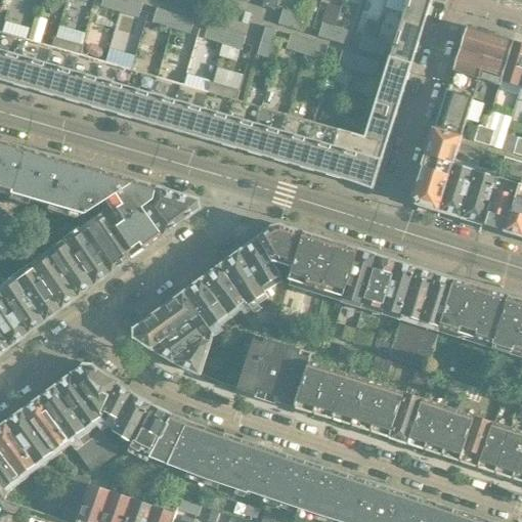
[(120,3),(109,0),(99,0),(98,5),(118,10),(120,3)]
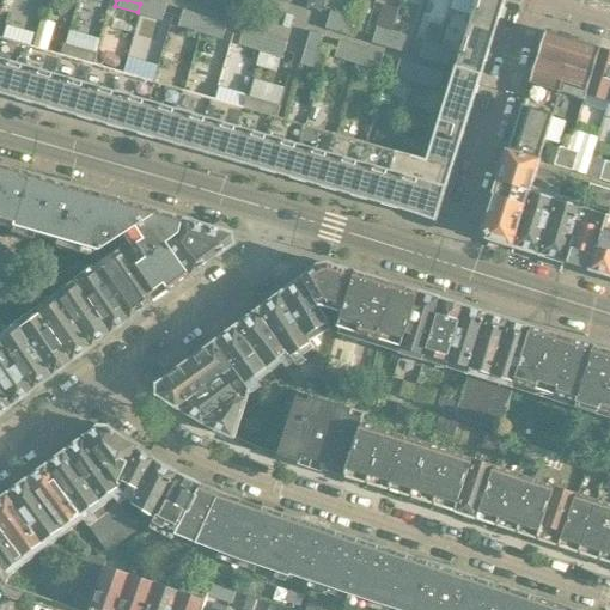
[(165,2),(157,0),(141,0),(140,4),(162,11),(165,2)]
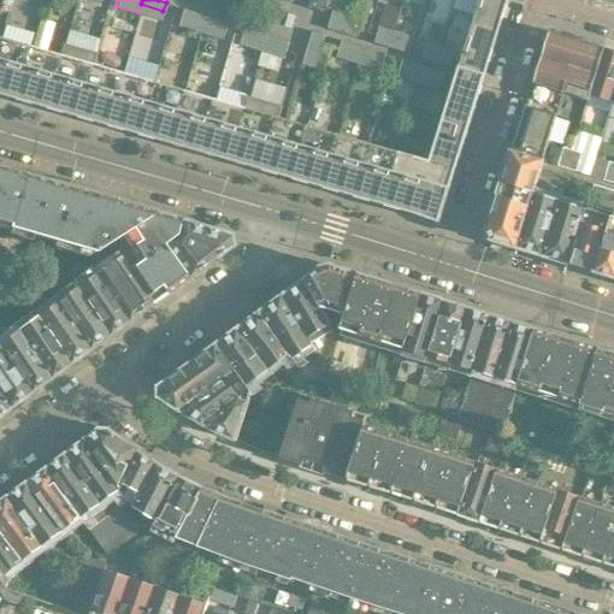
[(307,0),(306,6),(322,11),(324,0),(307,0)]
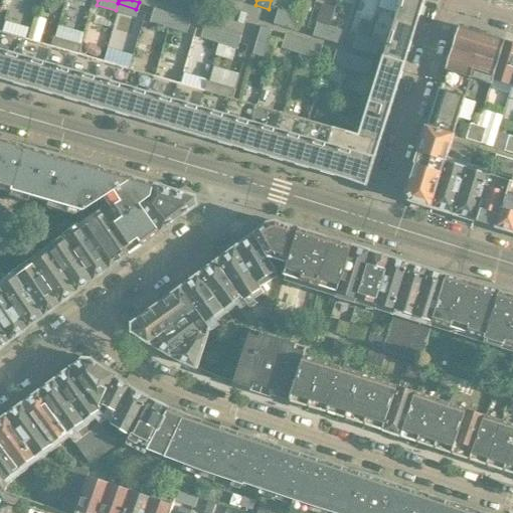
[(397,0),(392,18),(414,25),(421,0),(397,0)]
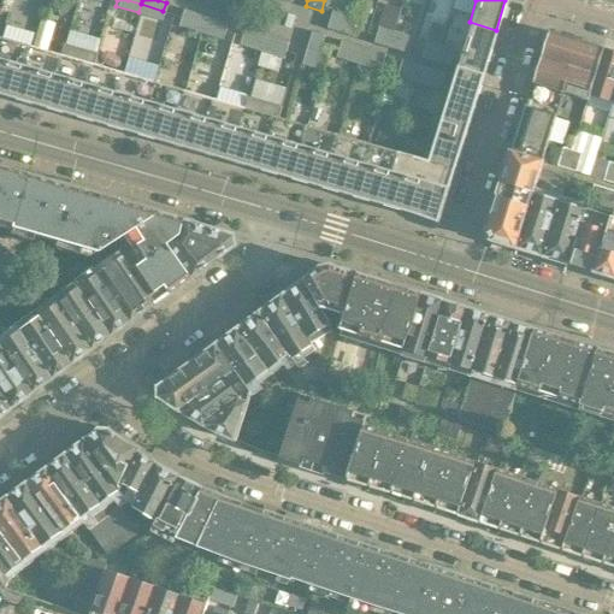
[(163,11),(141,4),(139,12),(160,19),(163,11)]
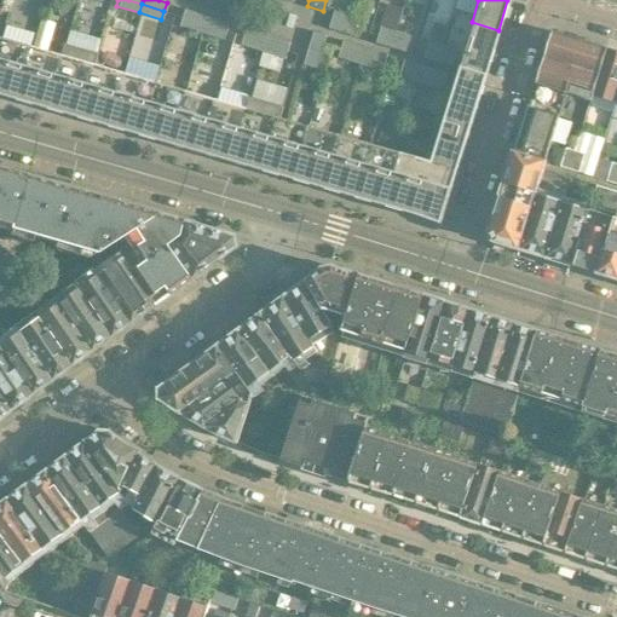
[(206,15),(183,7),(180,16),(202,23),(206,15)]
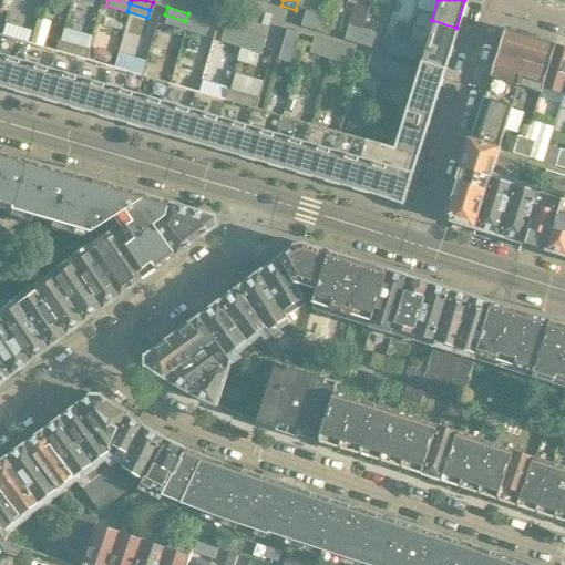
[(318,13),(304,9),(299,24),(312,29),(318,13)]
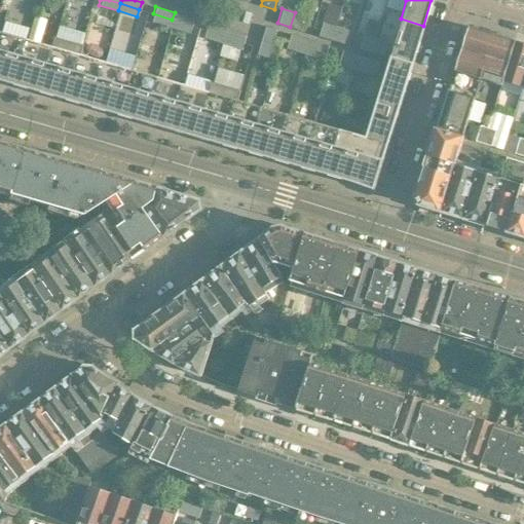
[(193,19),(175,12),(172,20),(191,26),(193,19)]
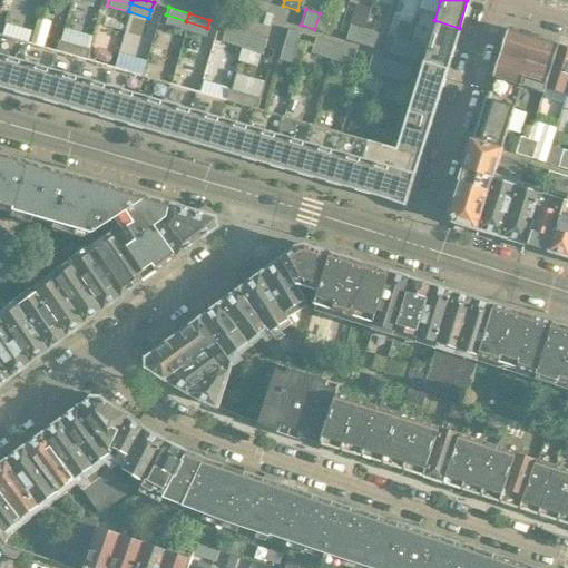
[(334,18),(320,13),(314,29),(329,33),(334,18)]
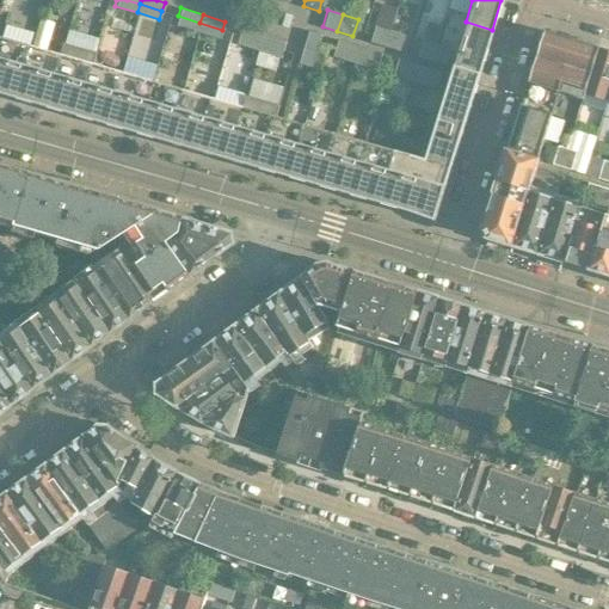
[(200,23),(178,16),(176,24),(197,31),(200,23)]
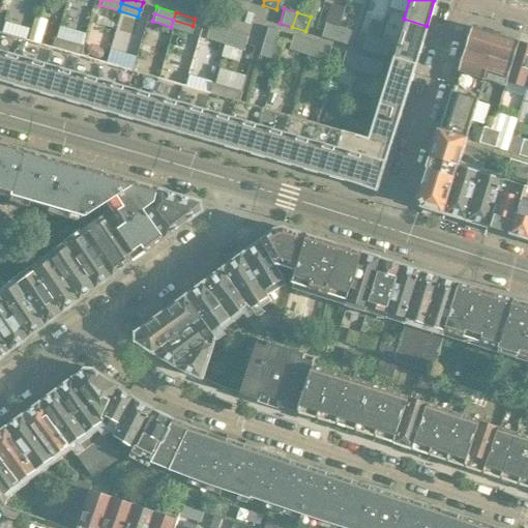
[(427,26),(404,19),(392,58),(414,65),(427,26)]
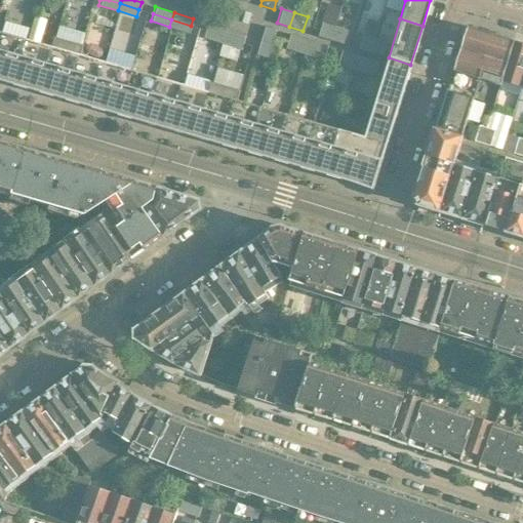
[(191,26),(171,19),(169,27),(188,33),(191,26)]
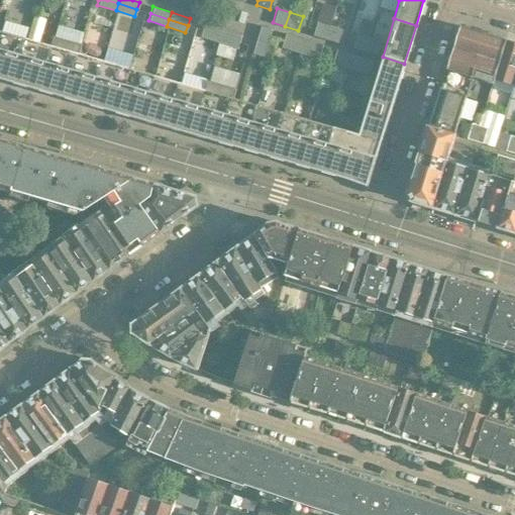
[(316,20),(314,27),(312,34),(324,38),(329,24),(316,20)]
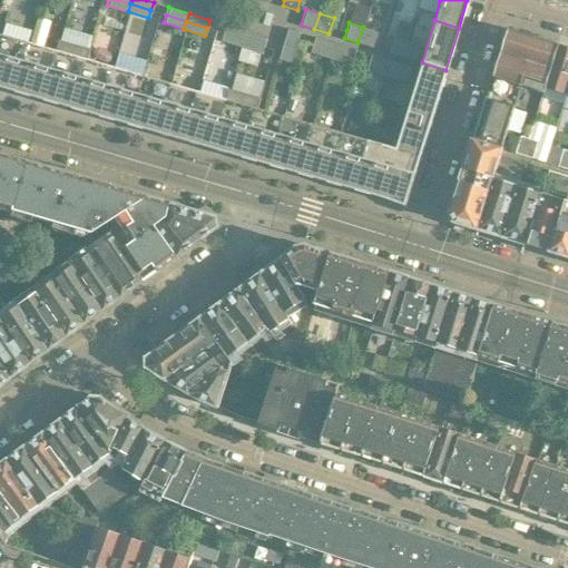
[(245,31),(225,25),(222,32),(243,39),(245,31)]
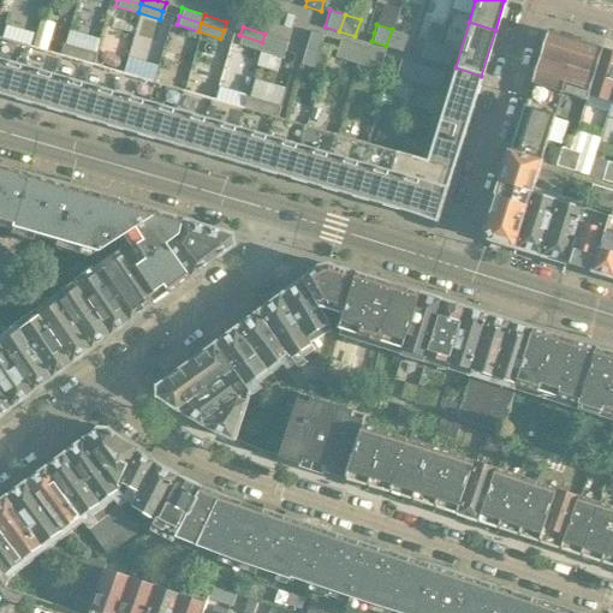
[(408,34),(392,29),(386,46),(402,51),(408,34)]
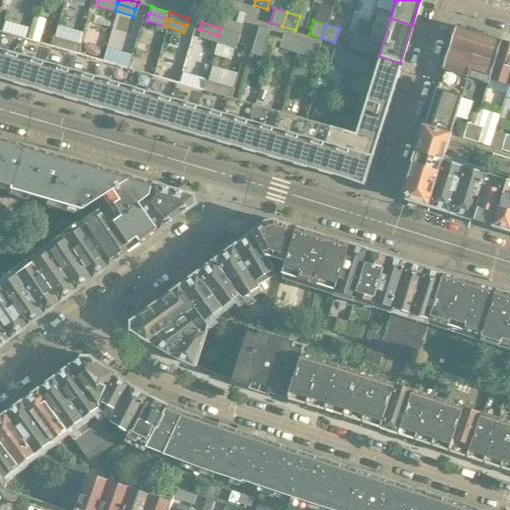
[(455,24),(441,68),(466,76),(480,32),(455,24)]
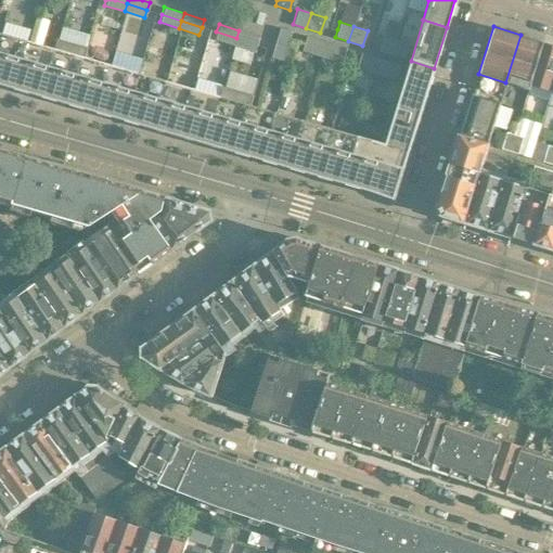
[(291,30),(279,27),(274,41),(286,46),(291,30)]
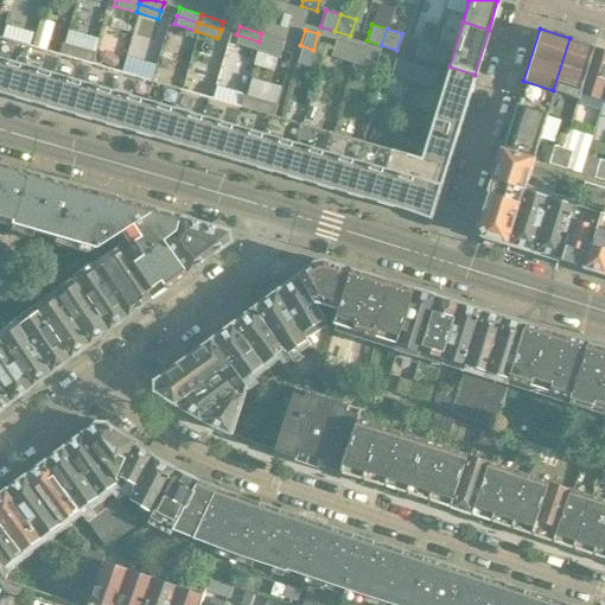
[(282,39),(261,33),(259,42),(280,49),(282,39)]
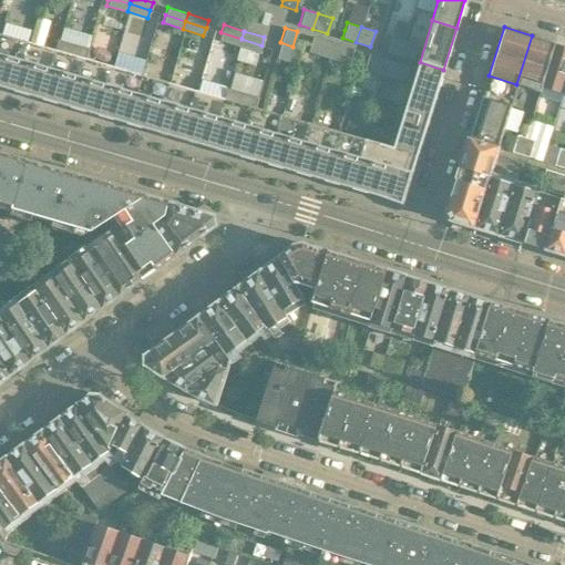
[(242,39),(221,32),(218,40),(239,47),(242,39)]
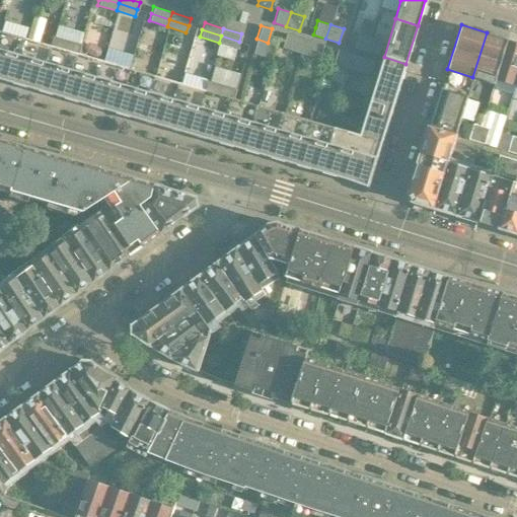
[(25,39),(0,30),(0,79),(12,83),(25,39)]
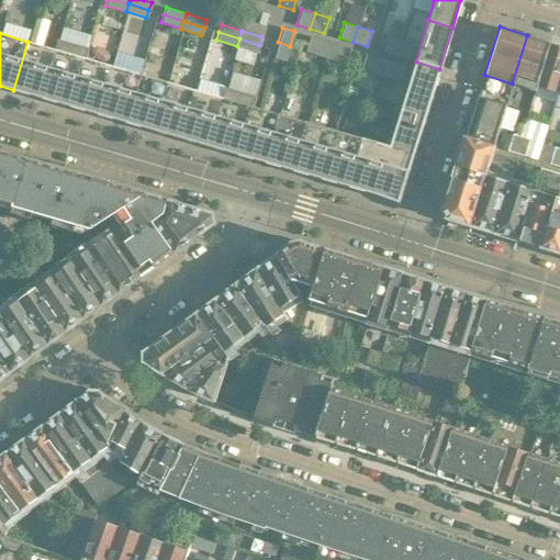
[(310,35),(308,43),(327,49),(329,42),(310,35)]
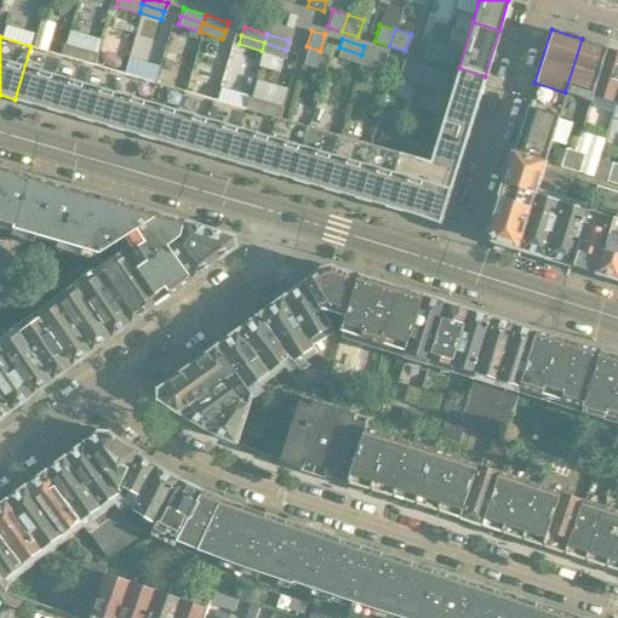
[(427,39),(424,49),(422,56),(436,61),(442,44),(427,39)]
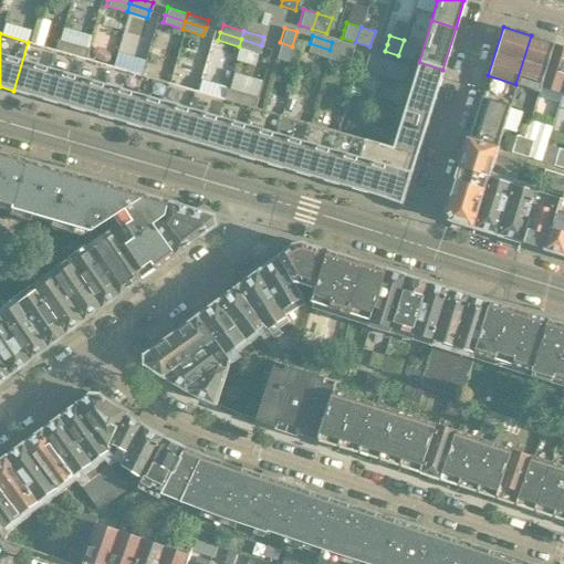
[(554,43),(531,35),(515,84),(539,92),(541,86),(554,43)]
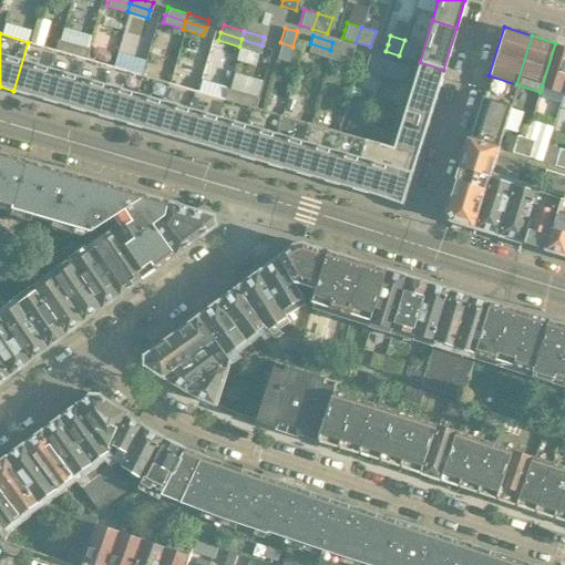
[(57,39),(54,50),(55,50),(41,99),(69,106),(83,58),(85,59),(89,48),(57,39)]
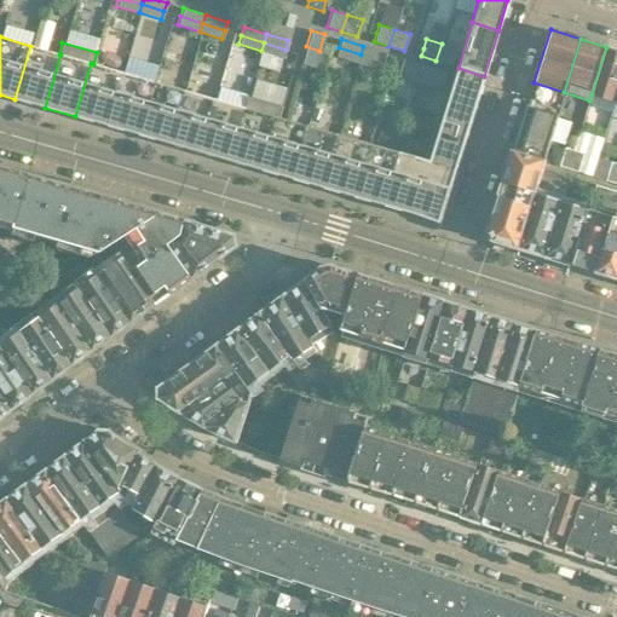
[(286,50),(264,42),(261,51),(283,58),(286,50)]
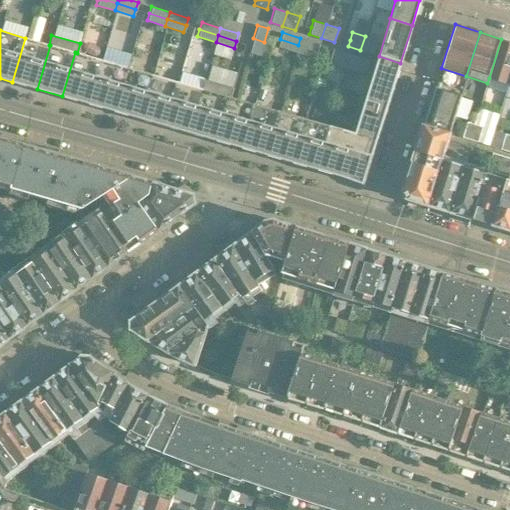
[(378,40),(365,36),(360,50),(373,54),(378,40)]
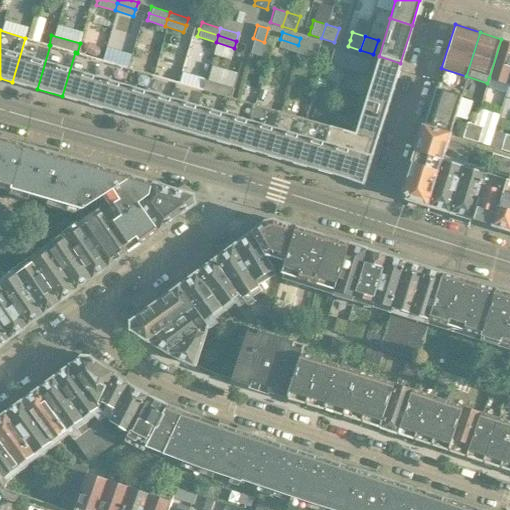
[(50,45),(49,45),(25,38),(12,82),(37,89),(50,45)]
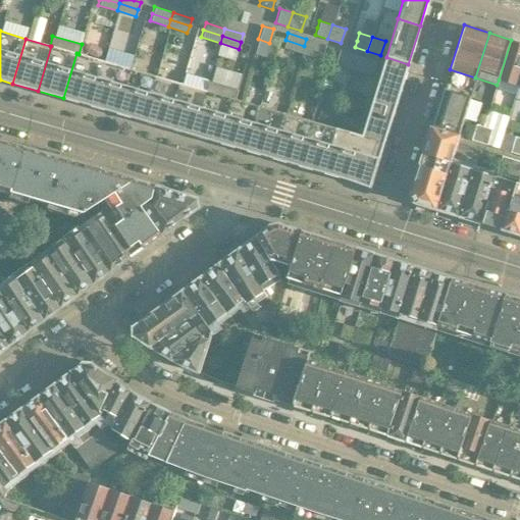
[(269,43),(258,39),(254,53),(264,56),(269,43)]
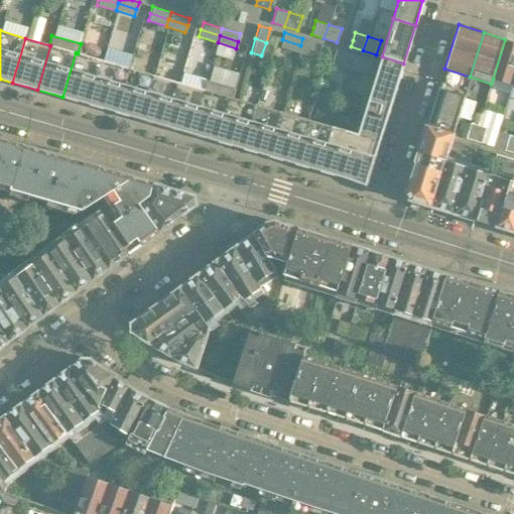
[(320,44),(302,38),(300,45),(318,51),(320,44)]
